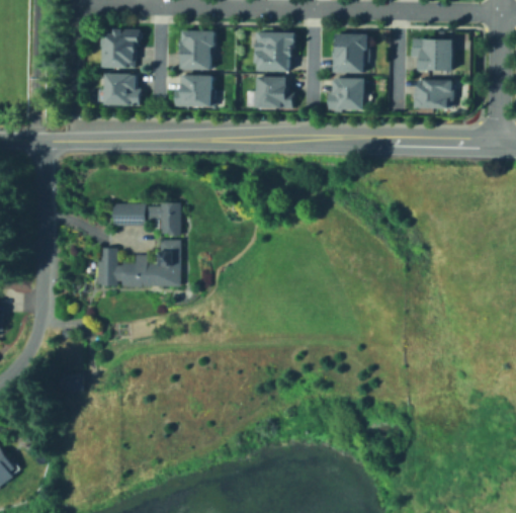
[(134,69),(99,69),(99,30),(138,30),(138,47),(134,47),(134,69)]
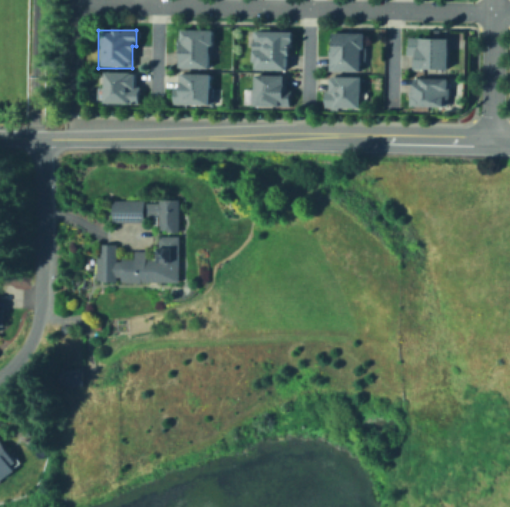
[(210,31),(210,55),(205,55),(205,68),(178,68),(178,52),(173,52),(173,39),(178,39),(178,31),(210,31)]
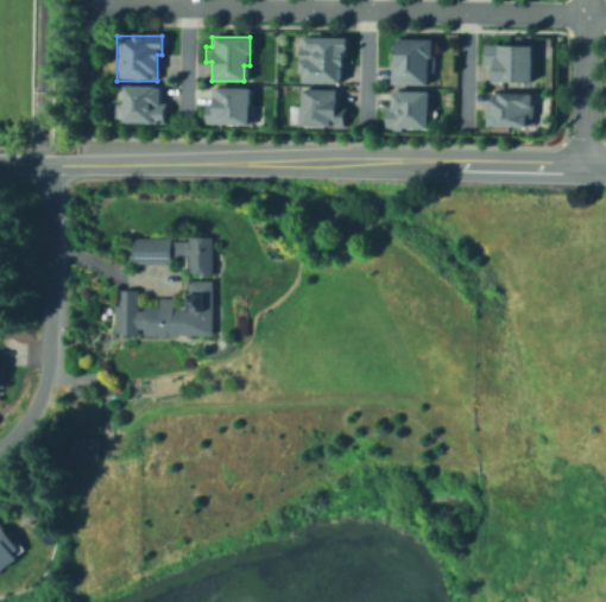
[(425,86),(389,86),(389,56),(392,56),(392,40),(433,40),(431,76),(425,76),(425,86)]
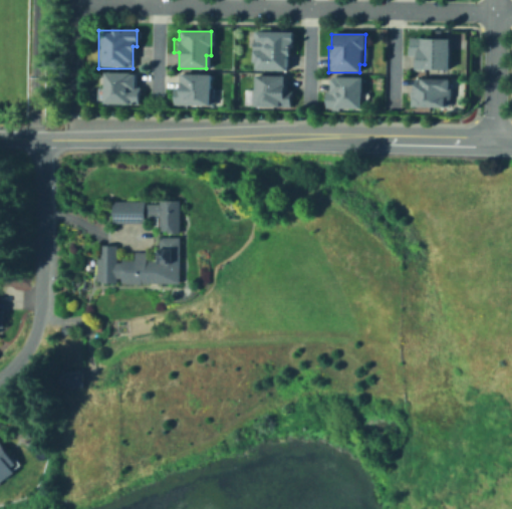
[(286,35),(286,37),(291,37),(291,45),(286,45),(286,71),(254,71),(254,63),(251,63),(251,35),(286,35)]
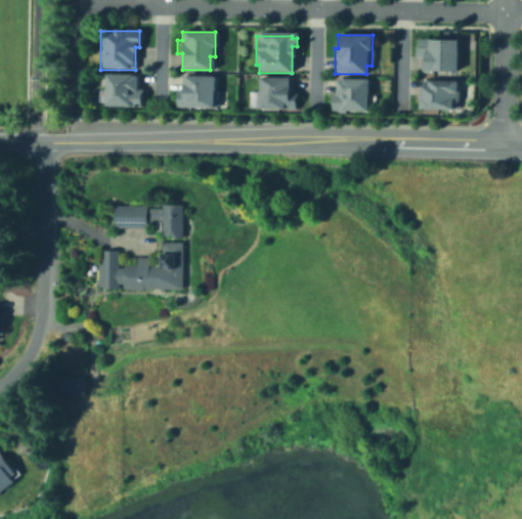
[(463,44),(463,76),(427,77),(427,60),(417,60),(417,45),(463,44)]
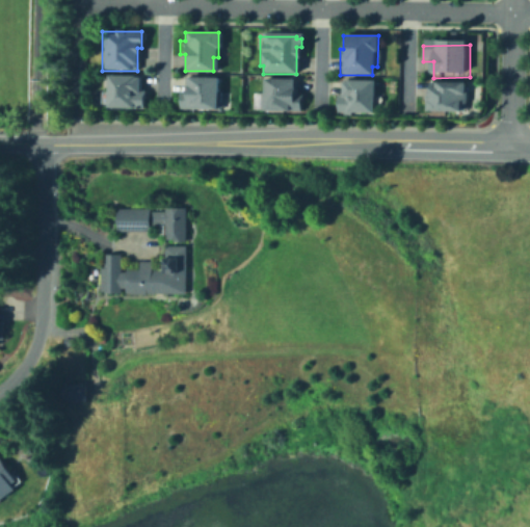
[(138,78),(138,93),(142,93),(142,107),(104,107),(105,78),(138,78)]
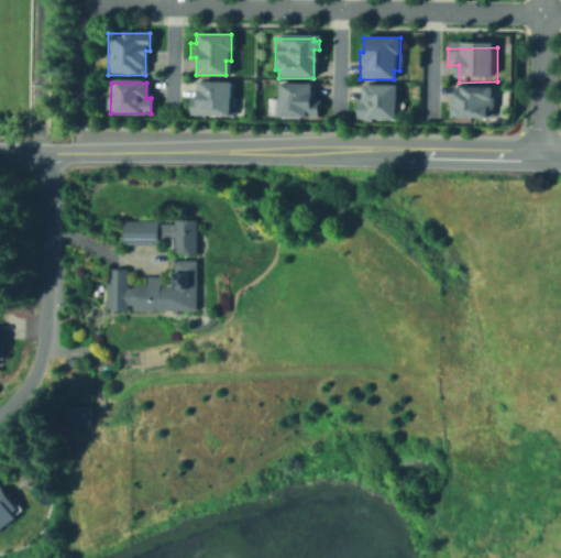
[(228,83),(228,97),(233,97),(233,116),(228,116),(228,117),(196,117),(196,116),(187,116),(187,97),(196,97),(196,83),(228,83)]
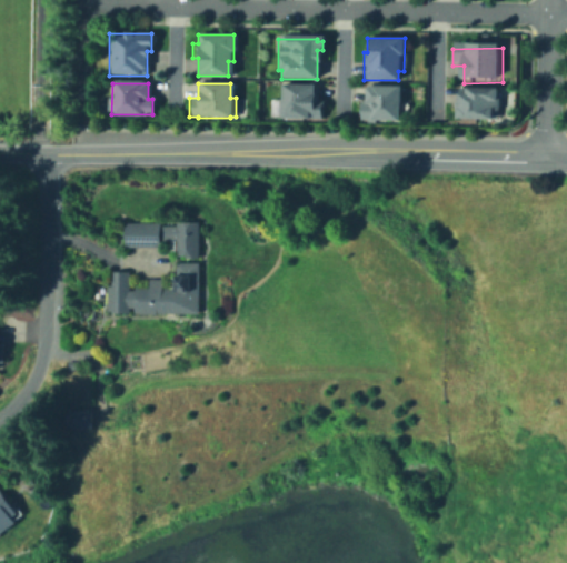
[(317,87),(317,103),(321,103),(321,118),(279,118),(279,87),(317,87)]
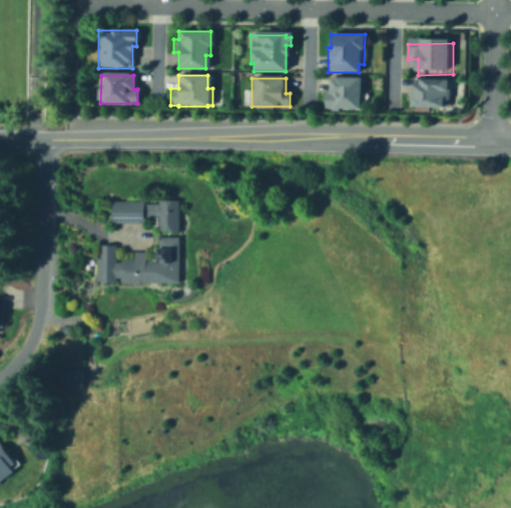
[(361,93),(361,110),(323,110),(323,93),(329,93),(329,78),(361,78),(361,93)]
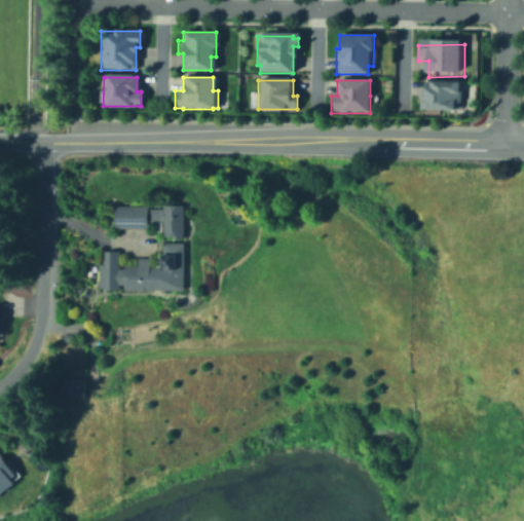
[(422,86),(463,86),(463,116),(422,115),(422,86)]
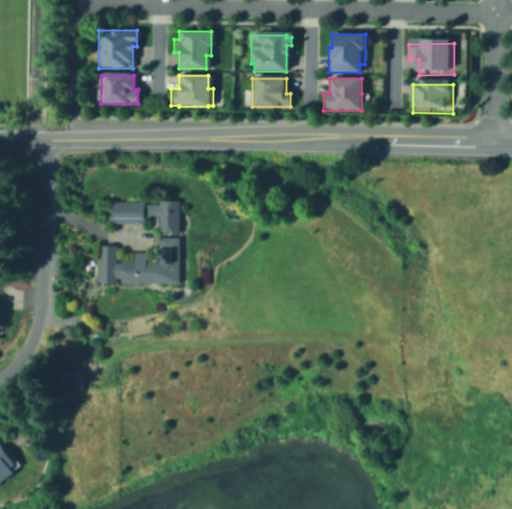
[(178,203),(178,236),(158,236),(158,221),(145,221),(145,228),(109,228),(109,204),(145,204),(145,206),(158,207),(158,203),(178,203)]
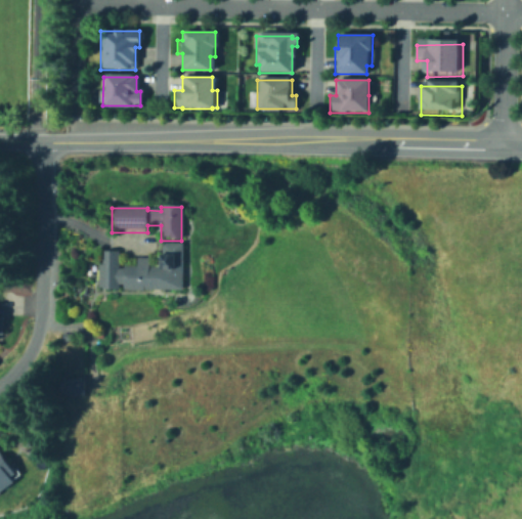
[(181,246),(181,291),(177,291),(177,292),(120,292),(120,287),(116,287),(116,292),(96,292),(96,266),(100,266),(100,253),(117,253),(117,272),(135,272),(135,260),(147,260),(147,272),(156,272),(156,255),(157,255),(157,246),(181,246)]
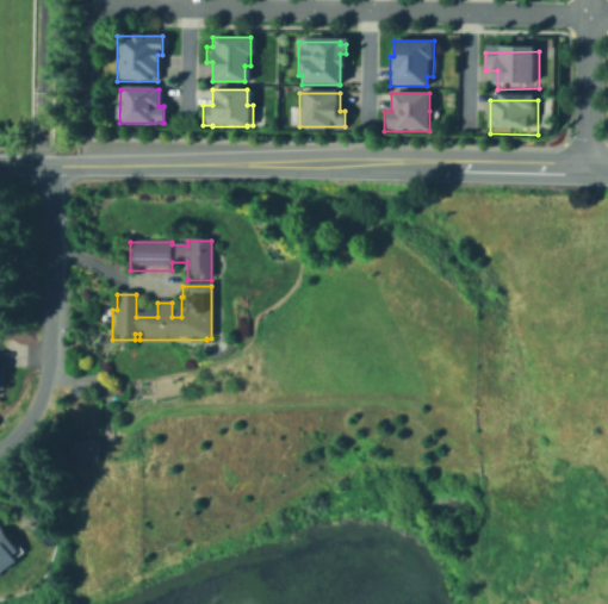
[(0,531),(20,556),(0,572),(0,531)]
